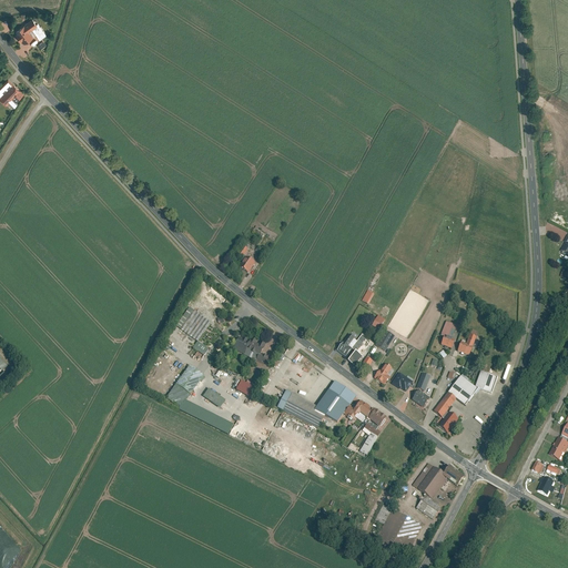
[(16,31),(24,42),(33,37),(29,30),(31,28),(37,23),(33,18),(16,31)]
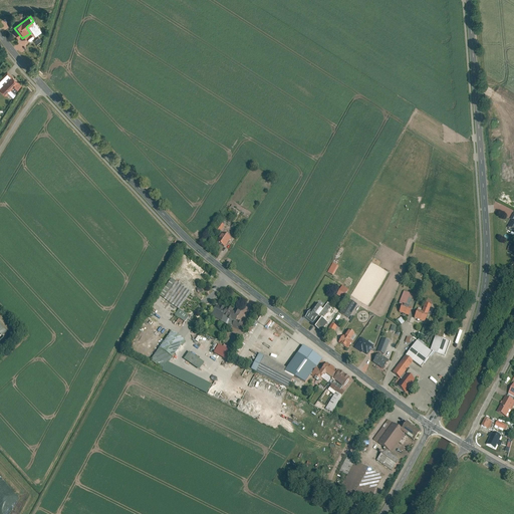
[(28,25),(35,35),(41,31),(33,21),(28,25)]
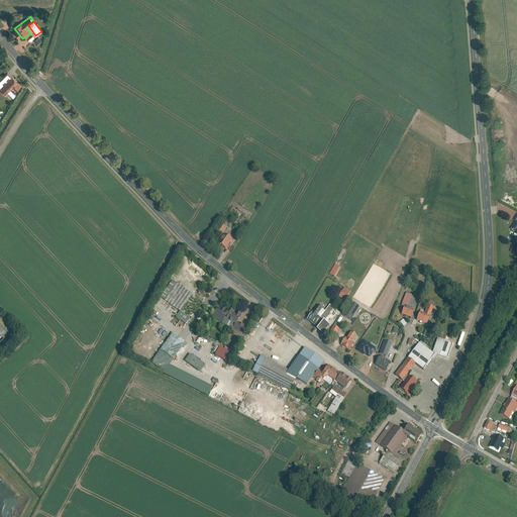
[(0,79),(0,90),(7,98),(20,86),(7,72),(0,79)]
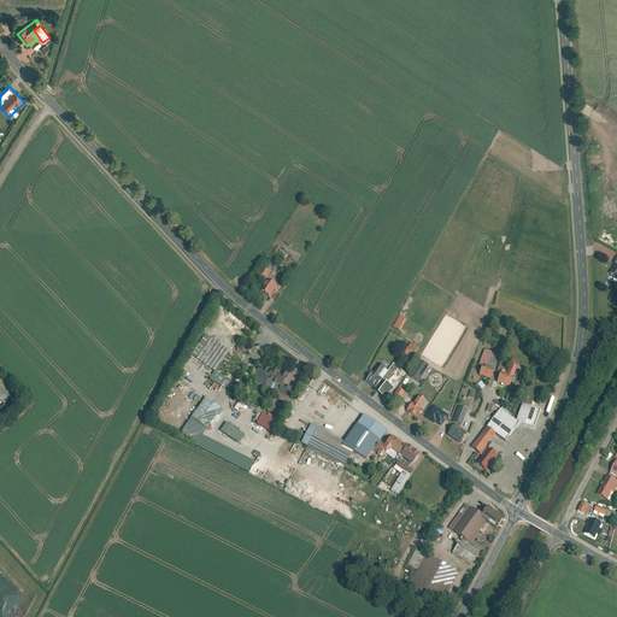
[(259,277),(264,280),(271,271),(266,269),(259,277)]
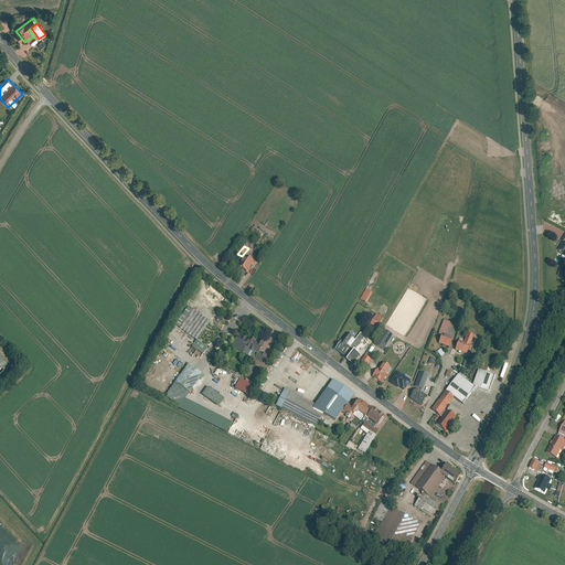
[(241,267),(249,272),(256,260),(247,256),(241,267)]
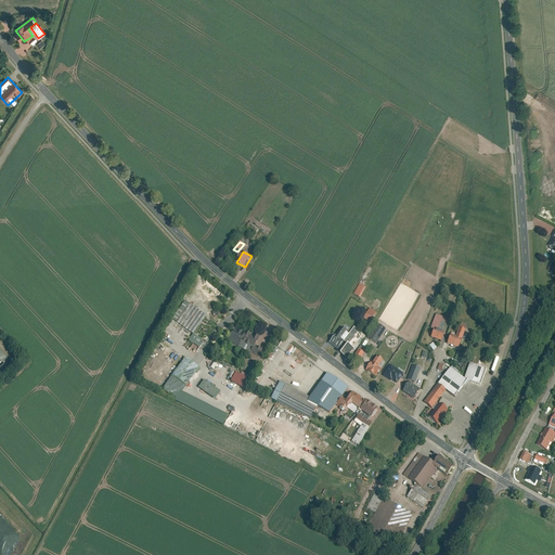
[(359,284),(355,295),(362,298),(366,287),(359,284)]
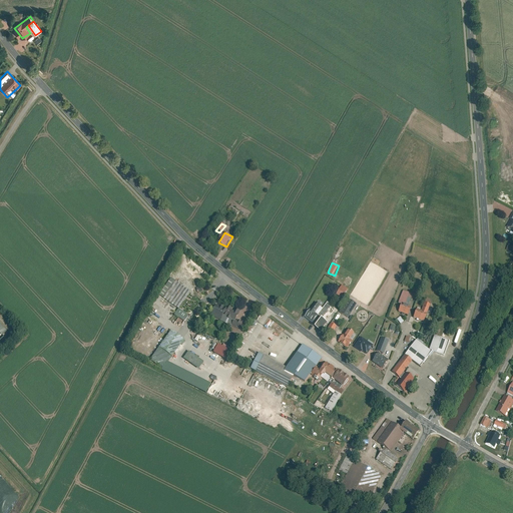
[(171,279),(160,297),(180,309),(191,291),(171,279)]
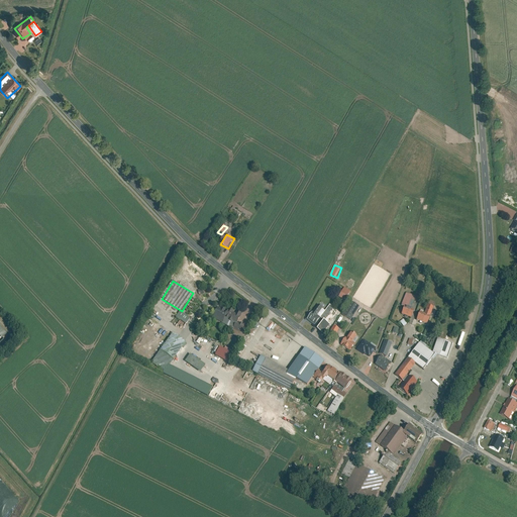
[(339,297),(344,300),(349,292),(343,289),(339,297)]
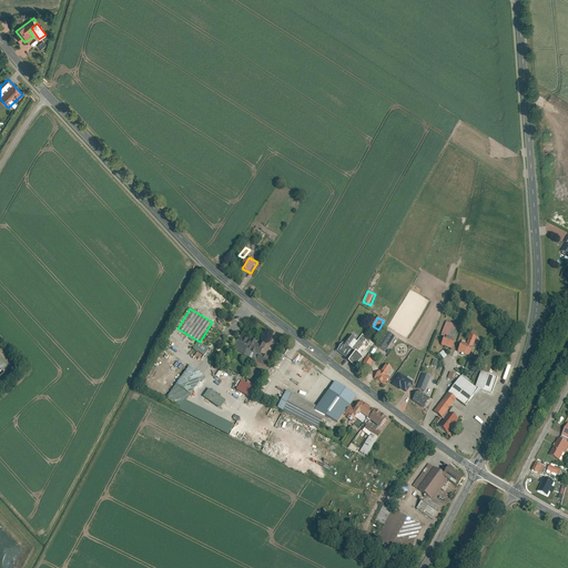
[(445,337),(442,346),(452,350),(455,342),(452,341),(456,331),(455,330),(457,326),(448,322),(442,335),(445,337)]
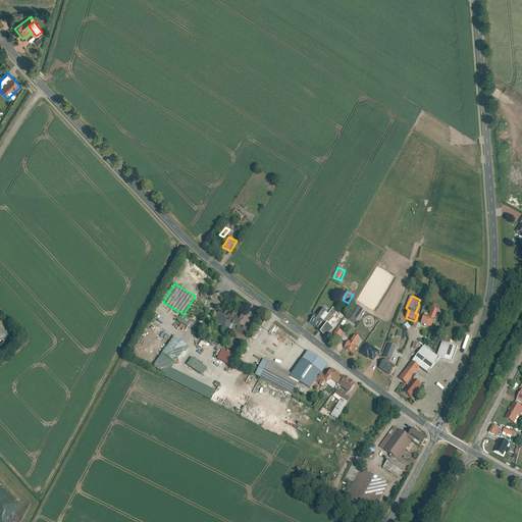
[(347,318),(354,322),(361,310),(354,305),(347,318)]
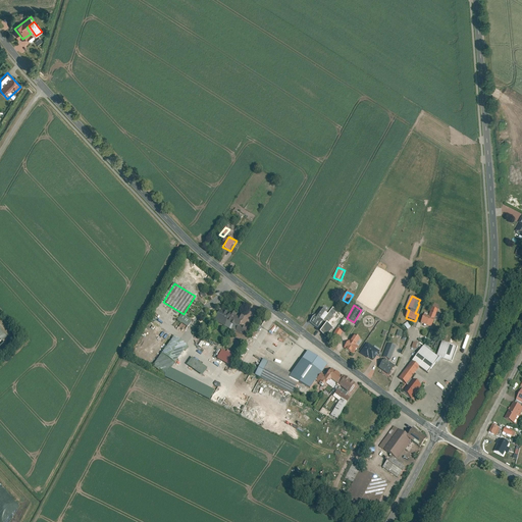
[(423,315),(420,323),(432,327),(438,310),(432,307),(429,317),(423,315)]
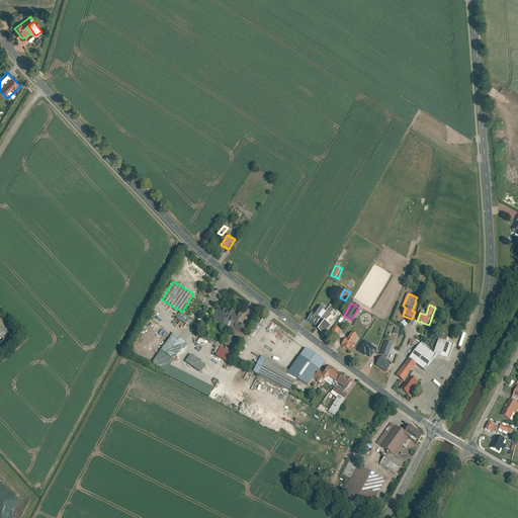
[(308,320),(315,326),(321,318),(319,316),(324,310),(319,306),(308,320)]
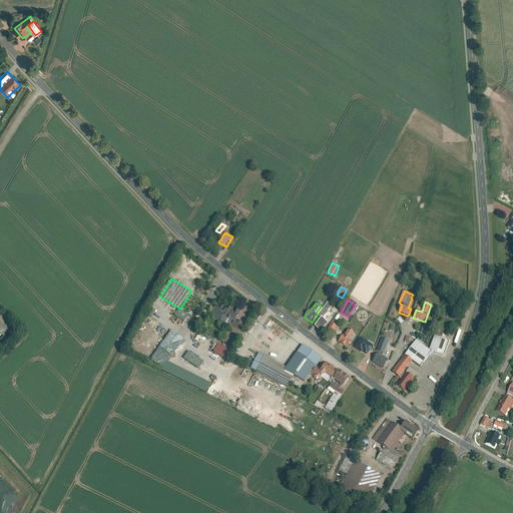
[(319,314),(323,317),(331,306),(327,303),(319,314)]
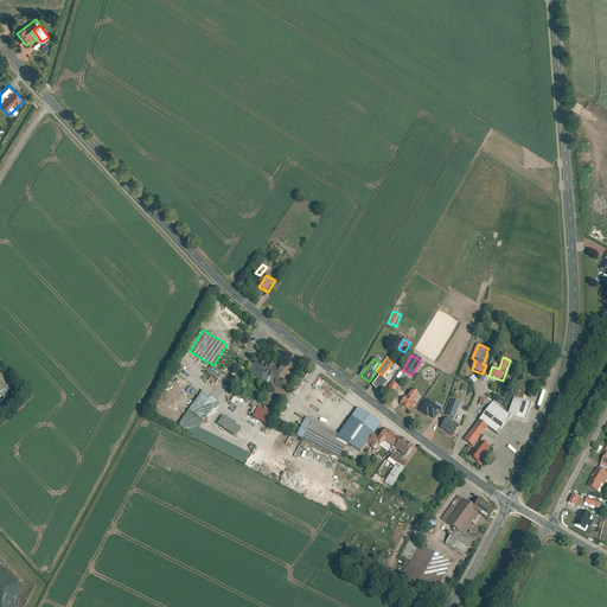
[(260,360),(253,375),(285,391),(287,387),(285,385),(288,379),(281,376),(286,369),(273,362),(269,366),(260,360)]
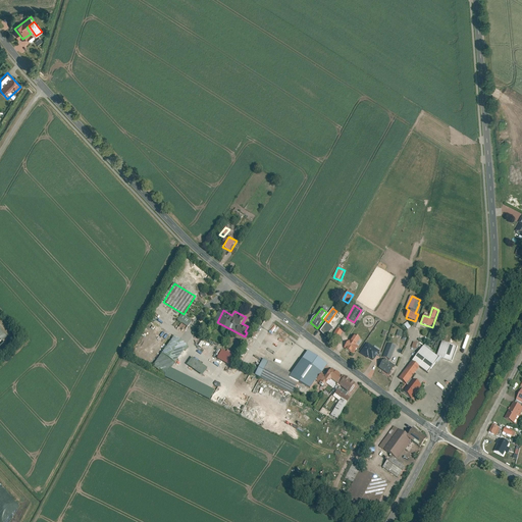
[(189,329),(194,323),(184,314),(178,320),(189,329)]
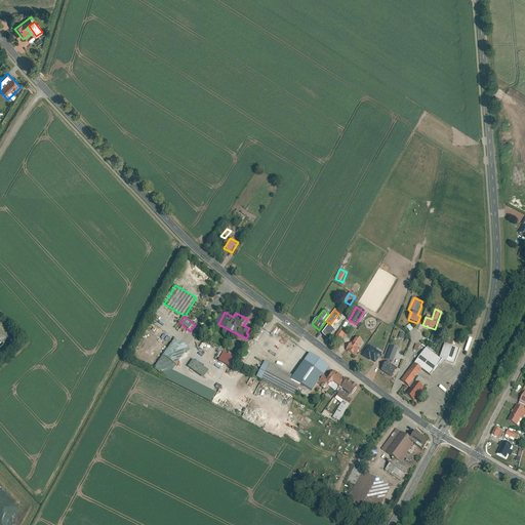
[(319,331),(327,338),(334,330),(325,323),(319,331)]
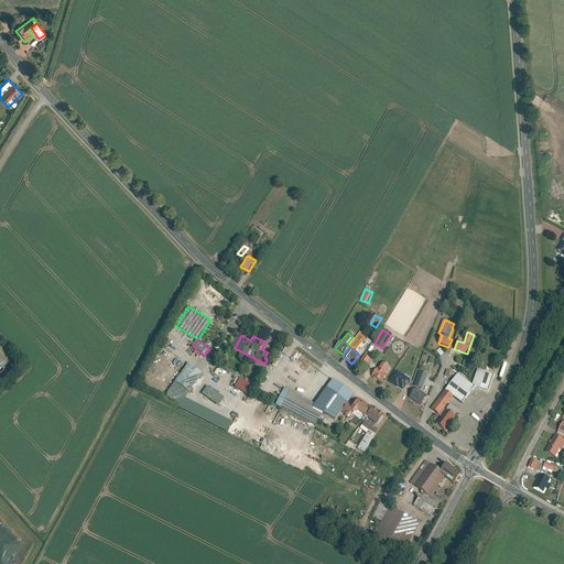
[(359,365),(365,368),(370,359),(365,356),(359,365)]
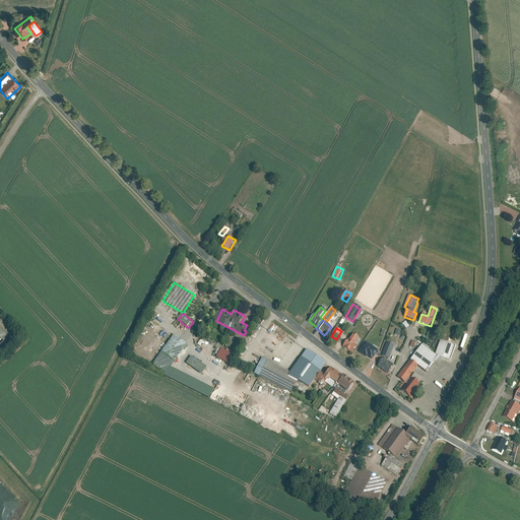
[(356,346),(353,345),(359,337),(353,334),(350,339),(348,337),(342,346),(352,352),(356,346)]
